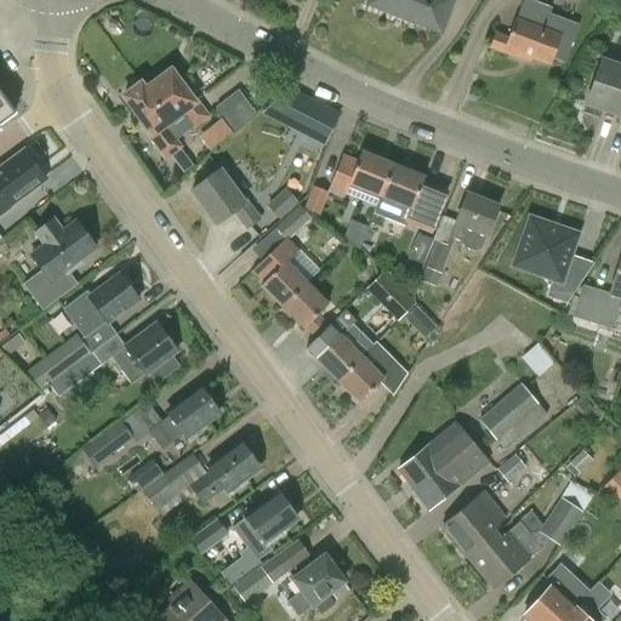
[(370,0),(368,6),(403,20),(405,13),(414,16),(412,20),(437,29),(446,0),(370,0)]
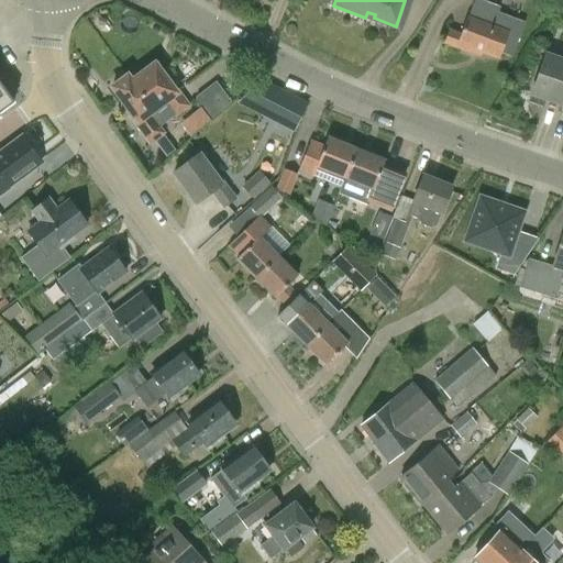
[(499,59),(501,53),(512,57),(525,22),(498,12),(500,7),(482,0),(474,0),(468,18),(462,35),(449,31),(444,44),(473,55),(474,51),(499,59)]
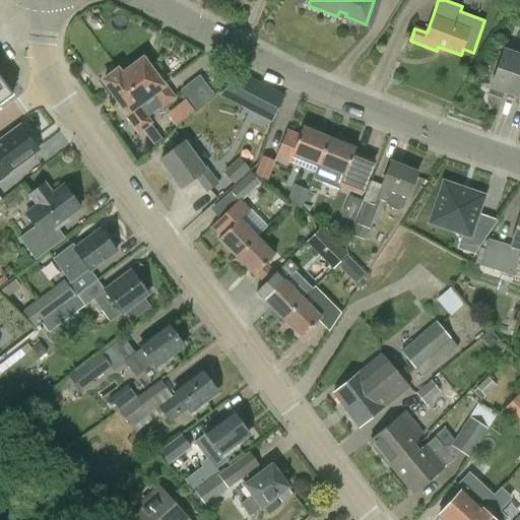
[(506,91),(519,96),(519,94),(519,58),(504,53),(492,88),(506,93),(506,91)]
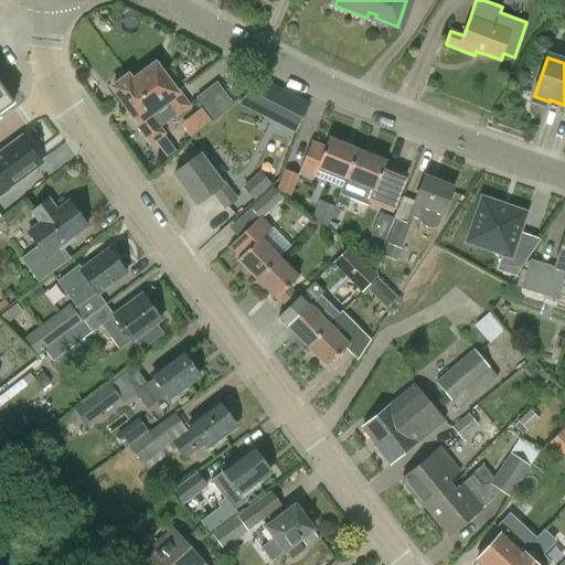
[(128,75),(127,76),(152,109),(166,100),(176,115),(191,105),(172,80),(169,83),(156,64),(132,81),(128,75)]
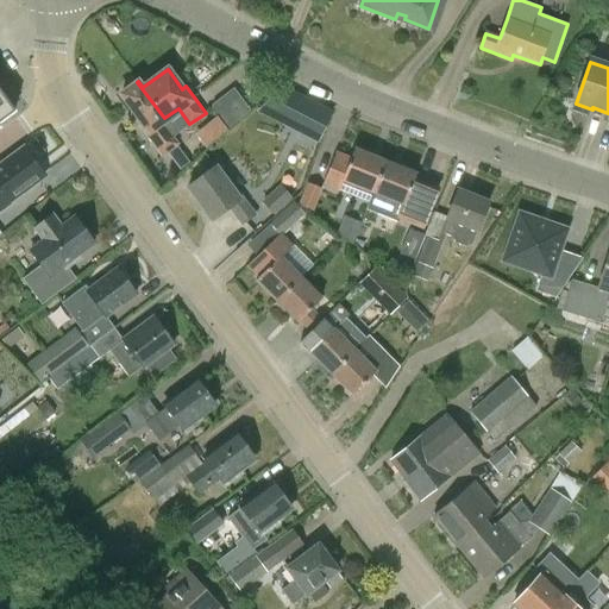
[(120,94),(138,118),(136,120),(161,155),(176,143),(161,121),(164,118),(137,82),(120,94)]
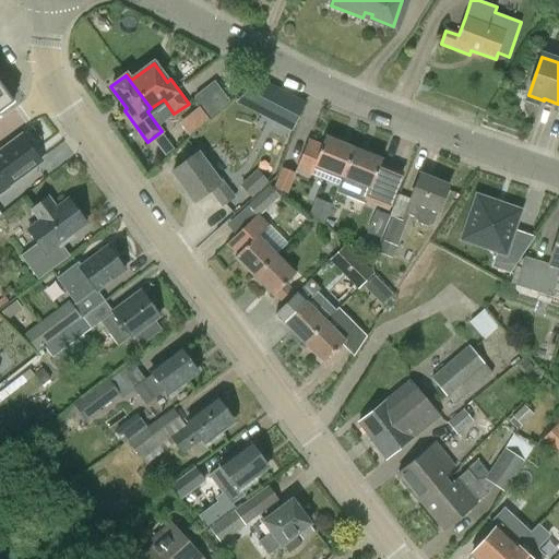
[(216,80),(197,94),(212,116),(232,102),(216,80)]
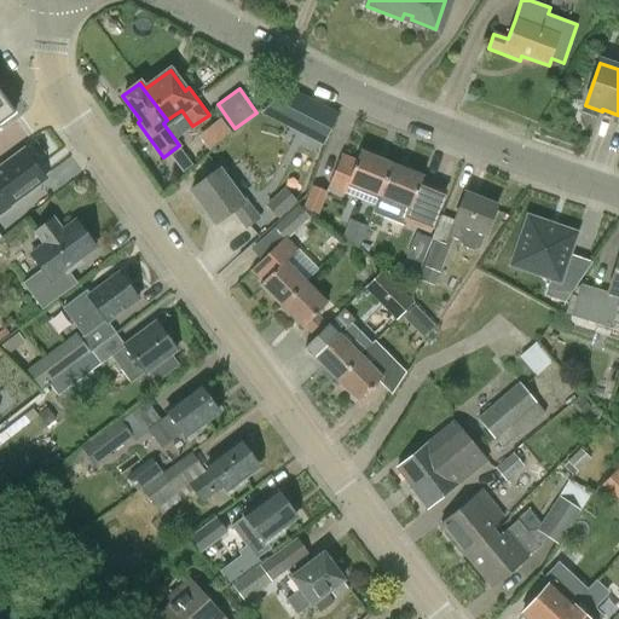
[(284,88),(265,109),(302,128),(314,104),(284,88)]
